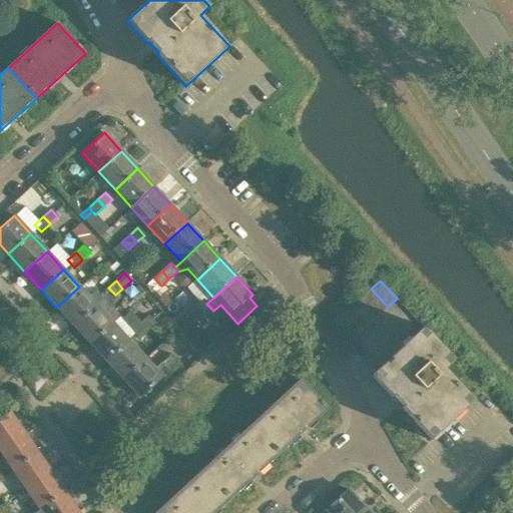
[(79,287),(56,308),(73,326),(103,299),(107,303),(115,295),(108,288),(100,296),(96,291),(89,297),(80,288),(79,287)]
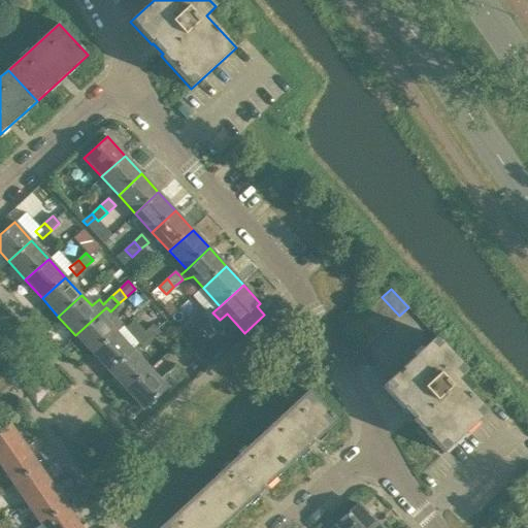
[(382,297),(373,306),(390,324),(399,316),(382,297)]
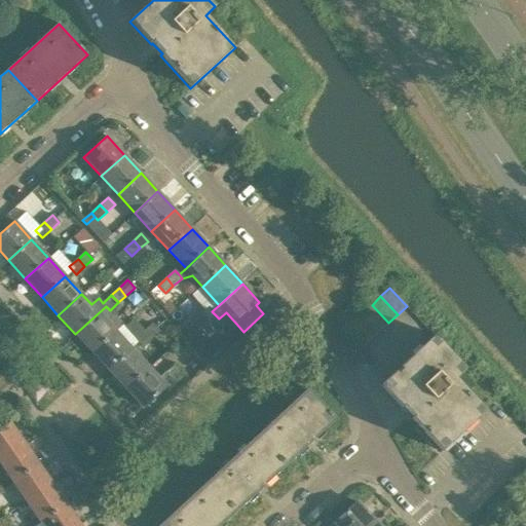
[(372,305),(363,313),(379,332),(388,323),(372,305)]
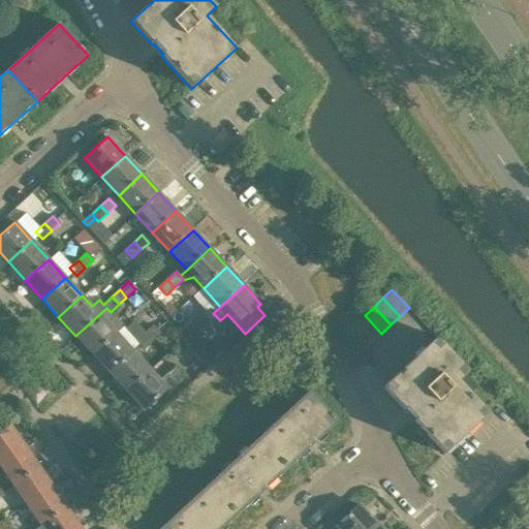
[(106,308),(75,336),(92,354),(116,333),(123,325),(115,317),(111,312),(106,308)]
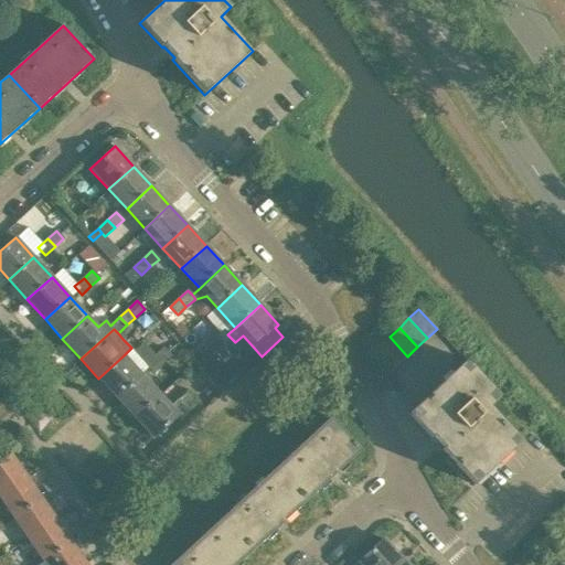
[(223,330),(215,337),(222,345),(231,338),(227,334),(223,330)]
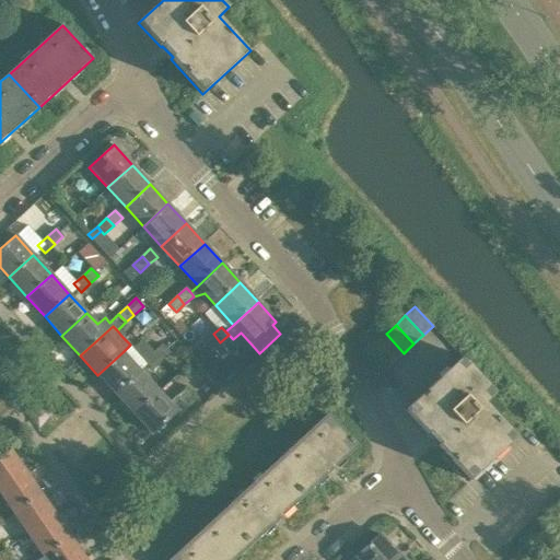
[(213,334),(203,342),(211,351),(220,342),(213,334)]
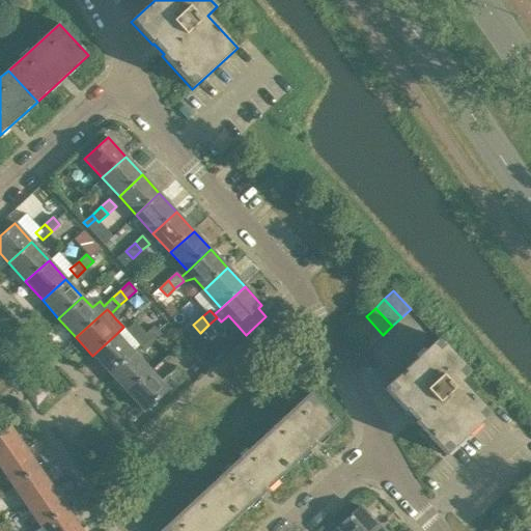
[(366,316),(357,325),(373,343),(383,335),(366,316)]
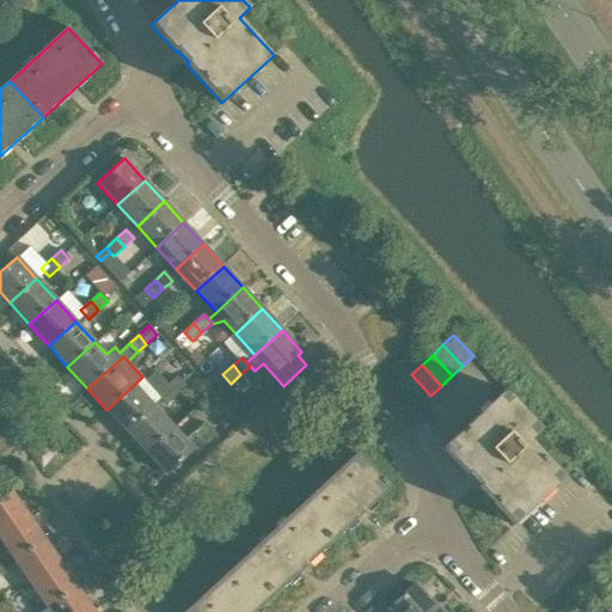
[(420,405),(421,405),(430,396),(411,374),(401,384),(420,405)]
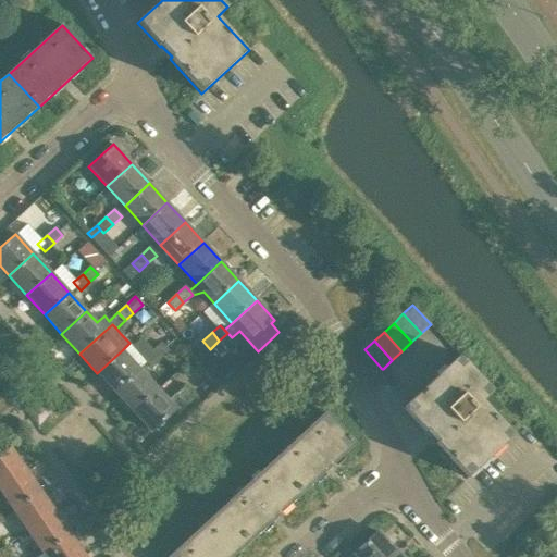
[(122,350),(97,373),(115,392),(139,369),(147,363),(151,368),(161,359),(153,351),(144,360),(130,345),(131,344),(130,343),(122,350)]
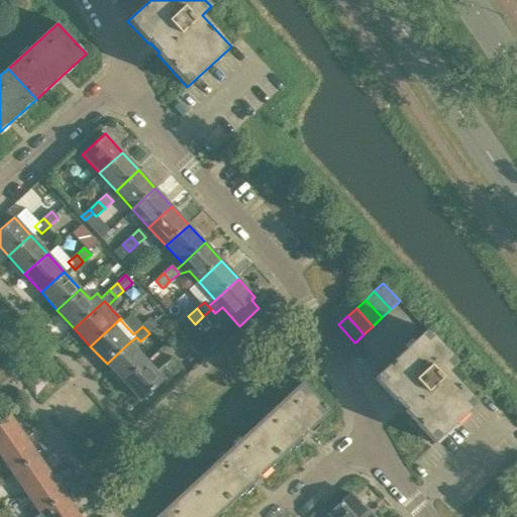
[(149,319),(142,326),(149,333),(157,326),(149,319)]
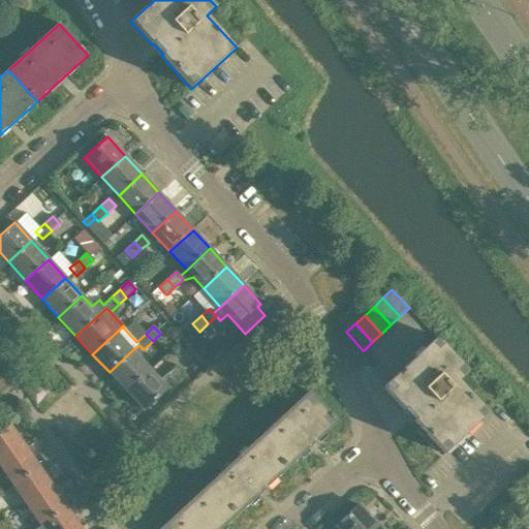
[(437,338),(382,389),(403,411),(405,409),(415,419),(413,422),(444,455),(489,413),(459,381),(468,372),(437,338)]
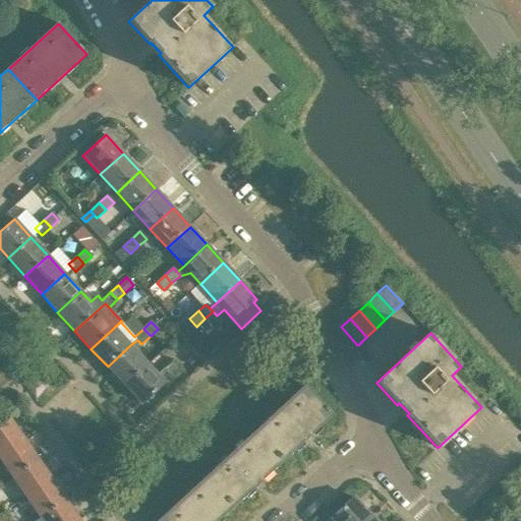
[(216,347),(208,338),(199,346),(208,355),(216,347)]
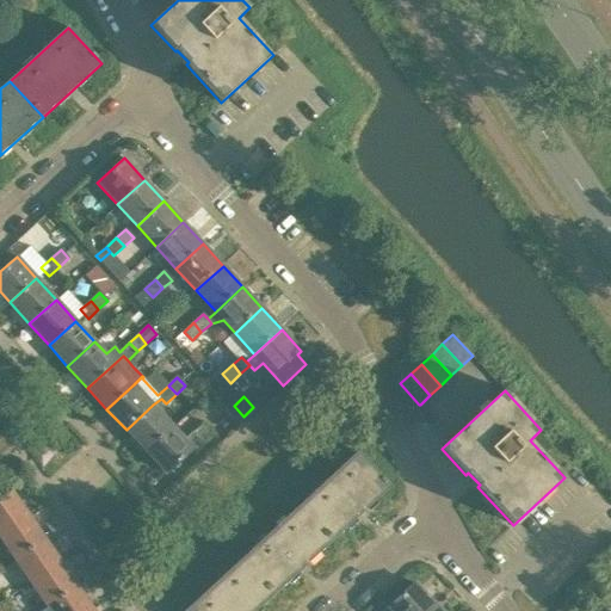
[(153,405),(127,430),(146,451),(172,426),(153,405)]
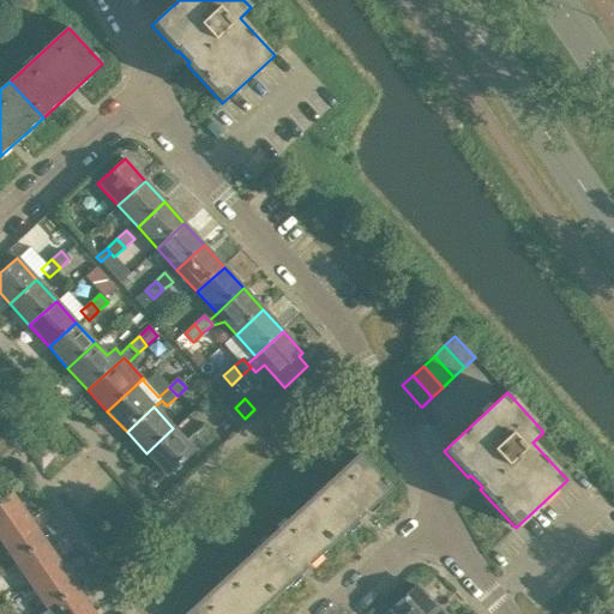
[(173,428),(146,453),(168,477),(194,452),(194,451),(202,444),(211,435),(204,426),(186,443),(173,428)]
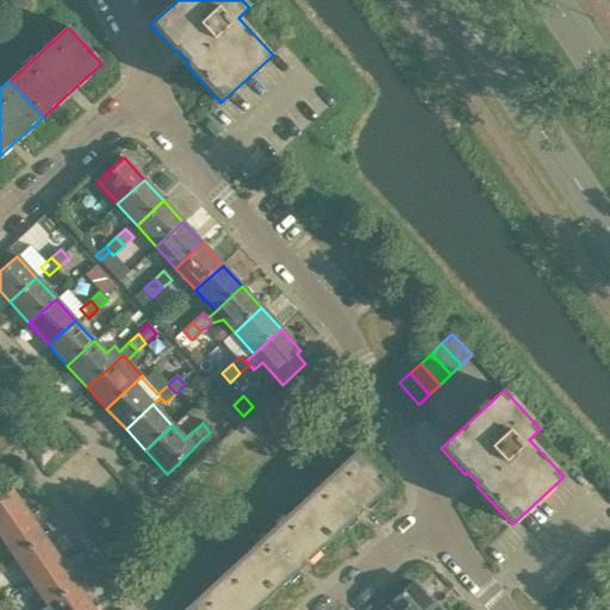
[(390,486),(358,450),(299,505),(332,540),(390,486)]
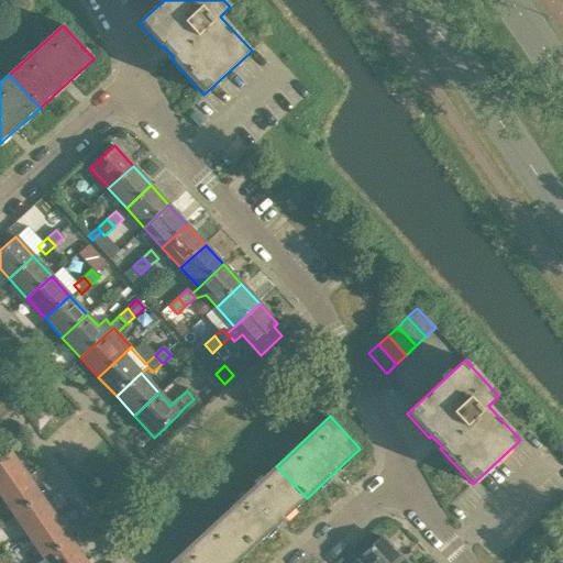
[(23,456),(34,449),(29,440),(18,448),(23,456)]
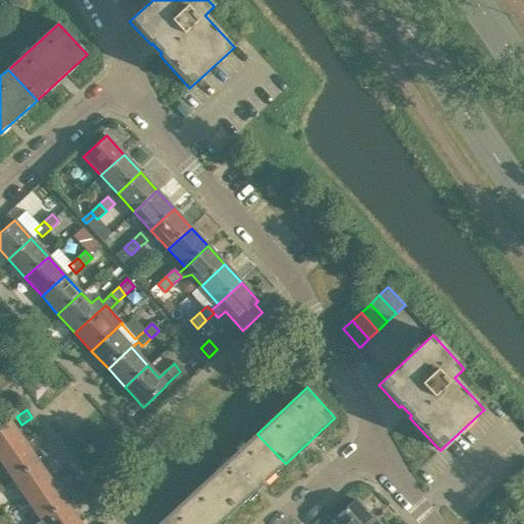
[(0,457),(25,442),(10,421),(0,427),(0,457)]
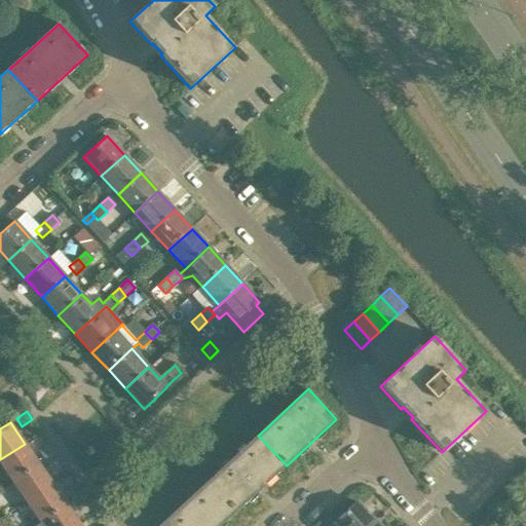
[(258,436),(208,482),(236,513),(287,465),(258,436)]
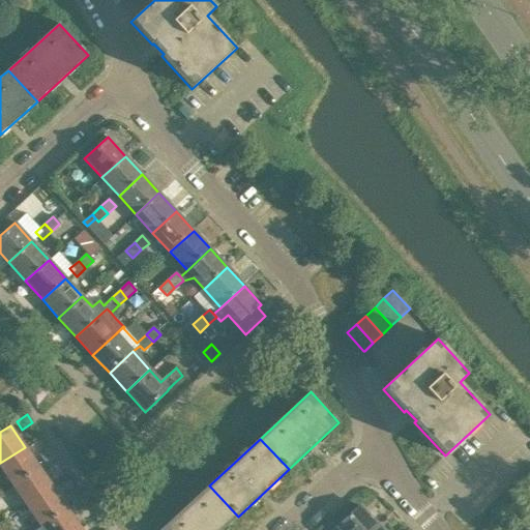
[(38,467),(25,447),(0,463),(0,467),(12,486),(38,467)]
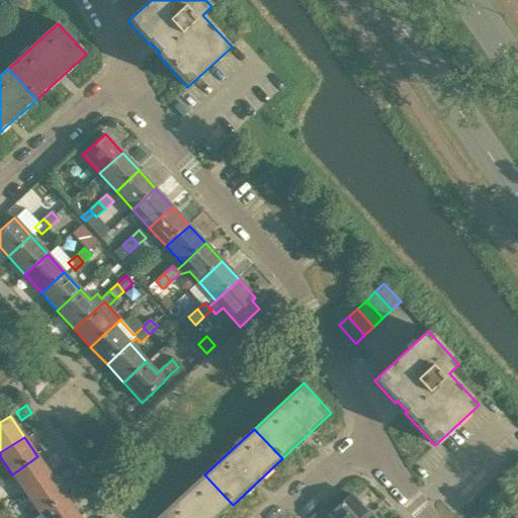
[(38,444),(44,452),(54,445),(49,437),(38,444)]
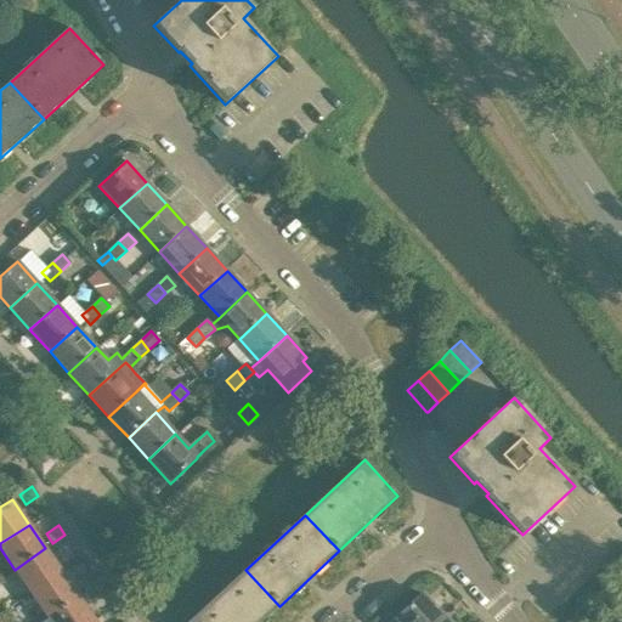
[(72,544),(64,535),(52,543),(58,553),(72,544)]
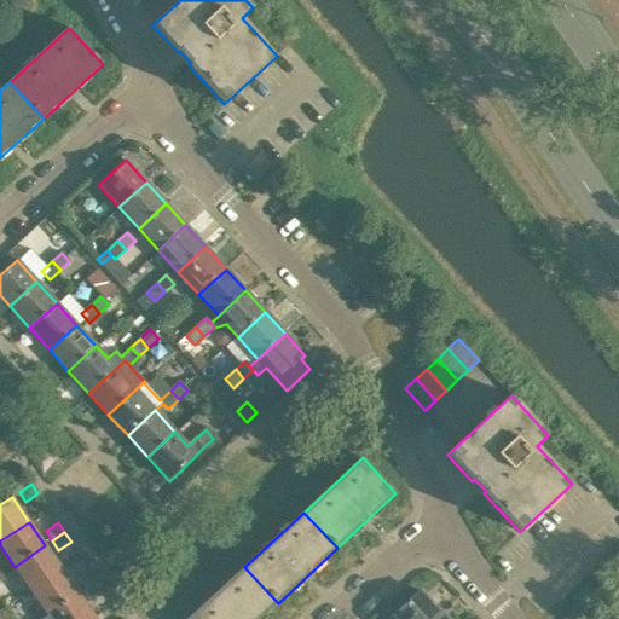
[(62,570),(45,545),(15,567),(32,590),(62,570)]
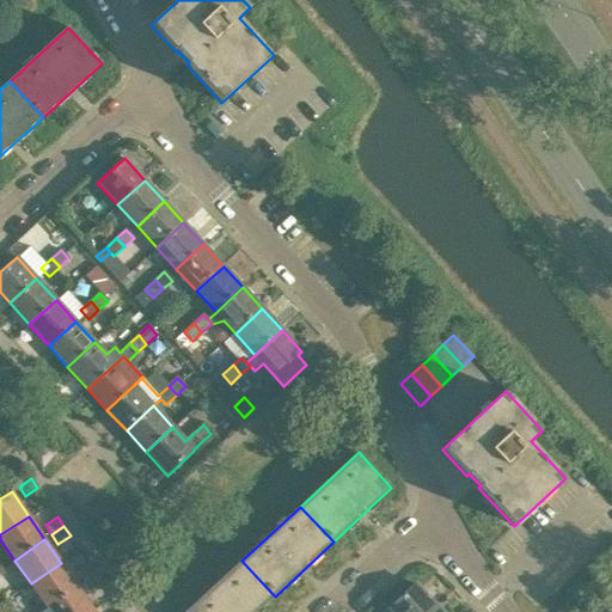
[(257,611),(275,597),(242,561),(185,611),(257,611)]
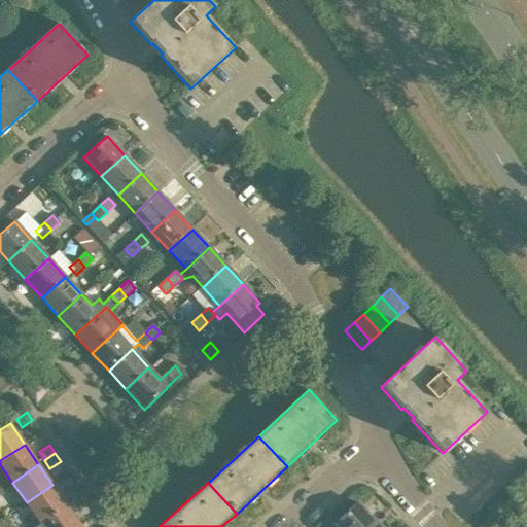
[(66,505),(53,485),(27,502),(40,523),(66,505)]
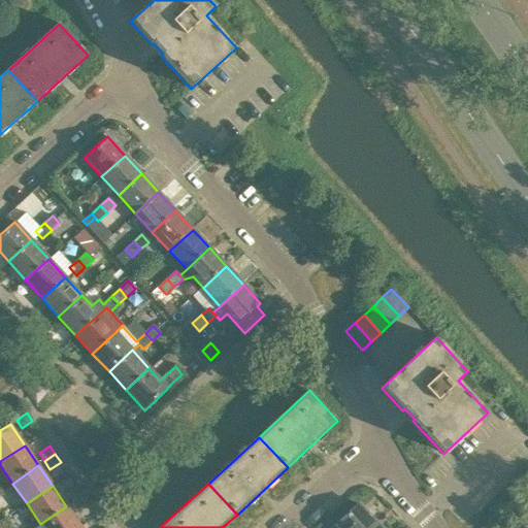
[(67,494),(72,502),(83,495),(77,487),(67,494)]
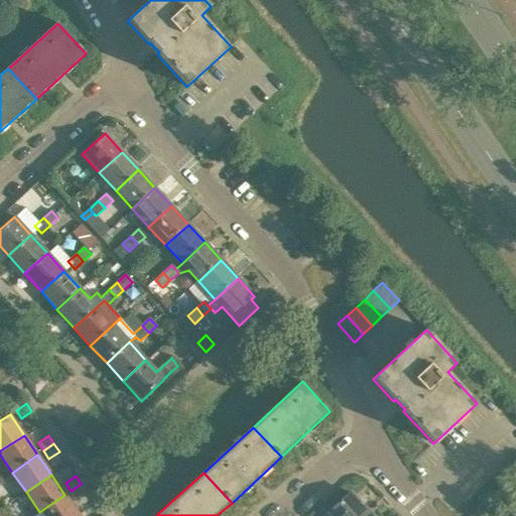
[(87,492),(81,484),(71,491),(77,498),(87,492)]
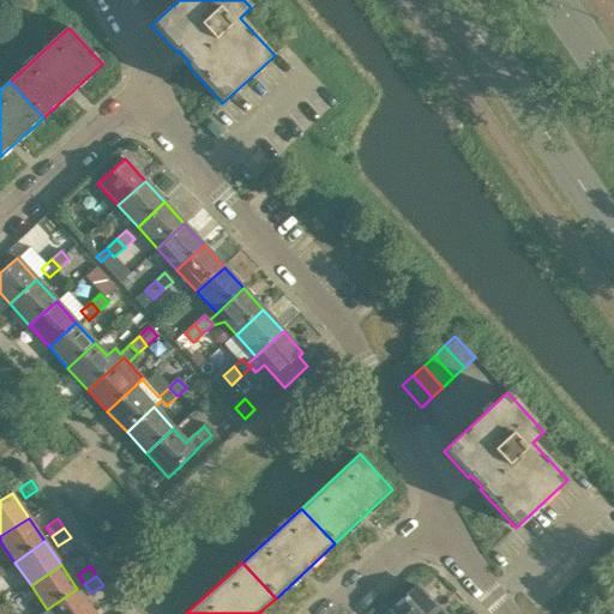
[(429,613),(437,608),(416,585),(384,613),(429,613)]
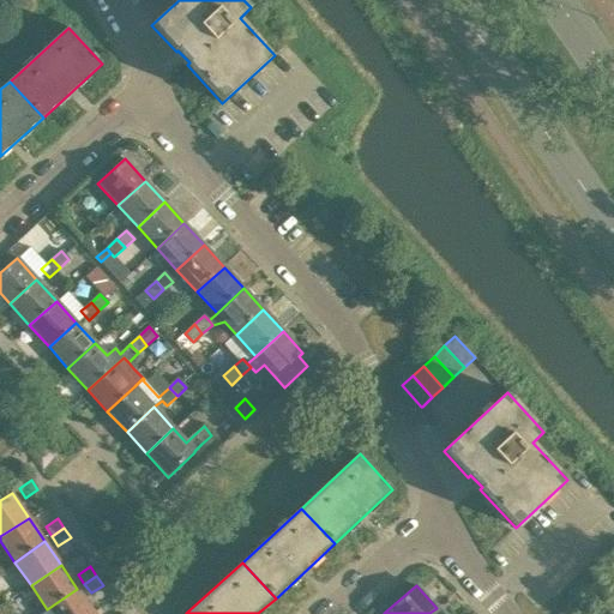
[(0,608),(0,613),(48,613),(29,588),(0,608)]
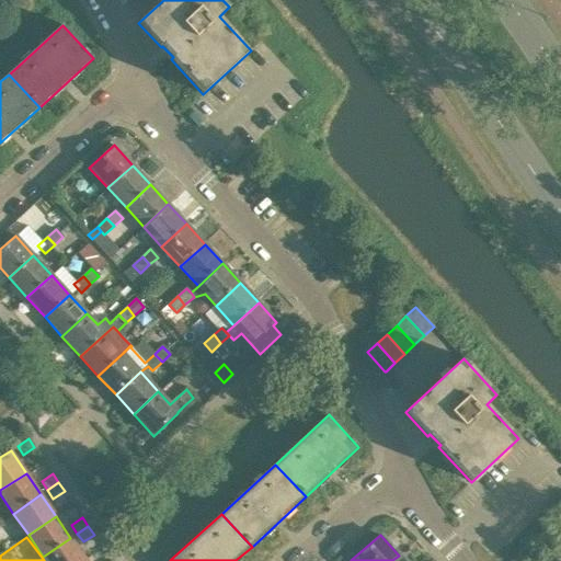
[(43,557),(45,560),(82,560),(86,560),(70,538),(43,557)]
